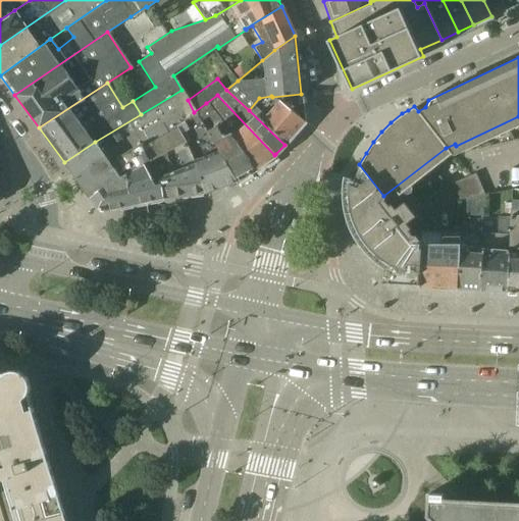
[(194,112),(188,100),(182,90),(141,114),(95,142),(64,162),(79,183),(122,157),(149,141),(175,125),(195,113),(194,112)]
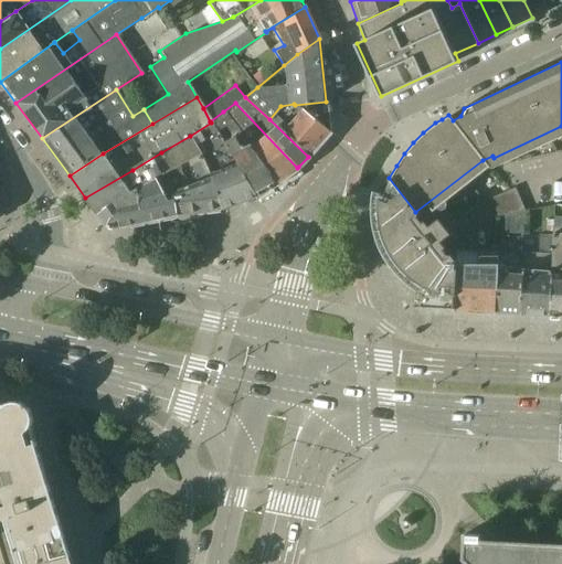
[(269,119),(308,157),(329,134),(326,102),(295,105),(294,104),(281,106),(269,119)]
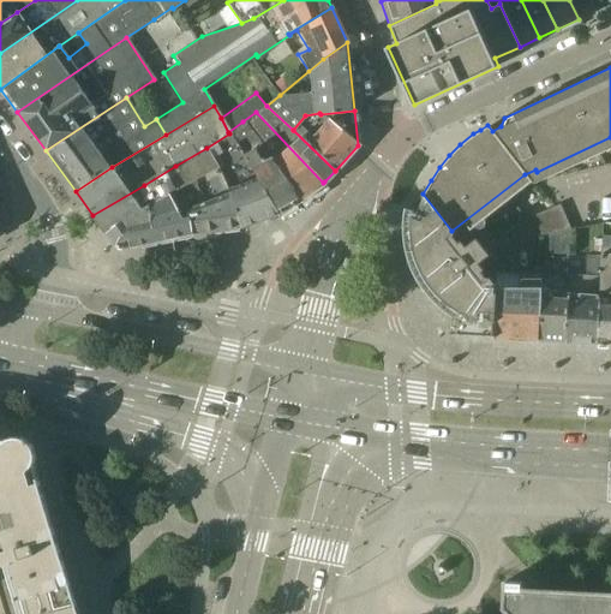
[(256,112),(243,121),(298,202),(323,183),(256,112)]
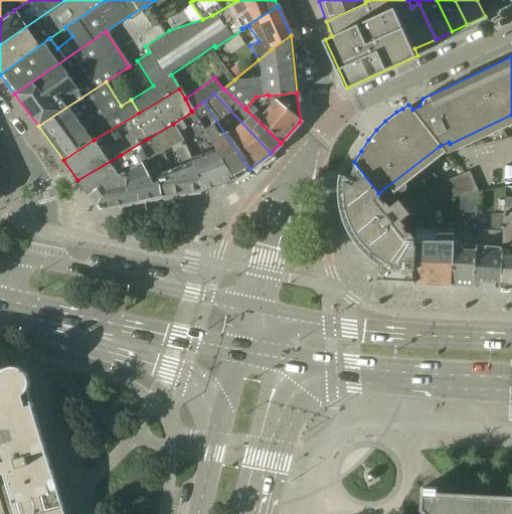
[(239,174),(249,169),(203,102),(191,111),(192,112),(232,178),(239,174)]
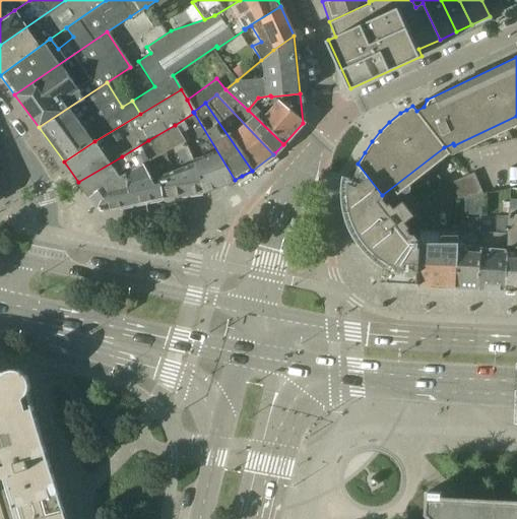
[(204,192),(235,180),(194,113),(175,125),(204,192)]
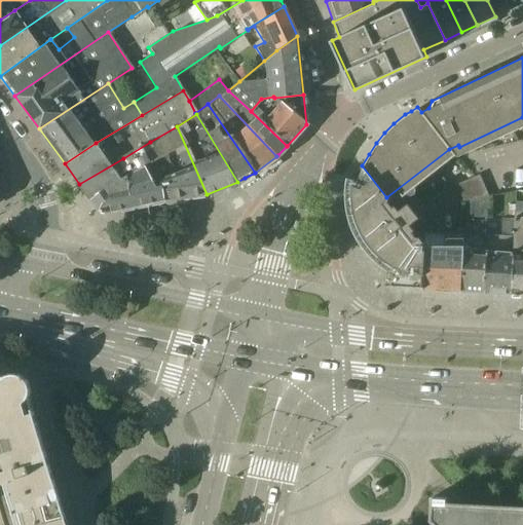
[(207,194),(177,126),(150,142),(162,200),(207,194)]
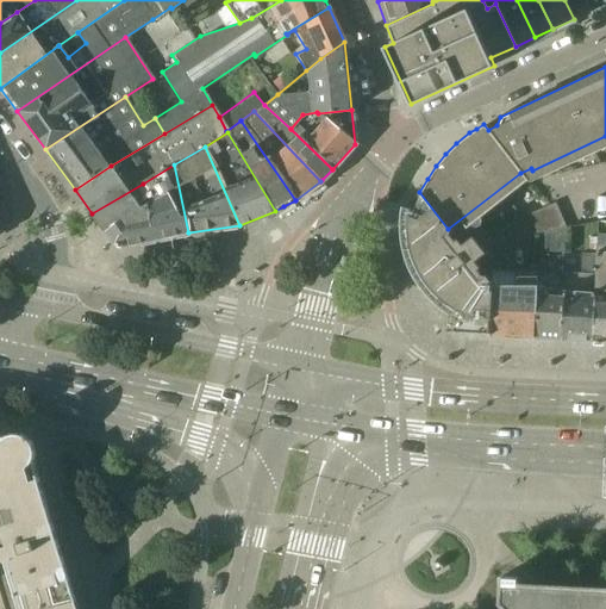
[(155,240),(188,232),(174,165),(143,184),(155,240)]
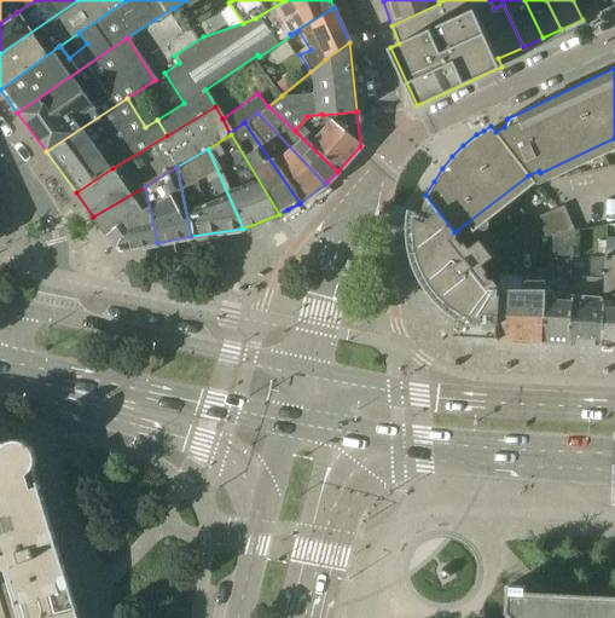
[(123,250),(157,243),(145,186),(93,217),(114,247),(123,250)]
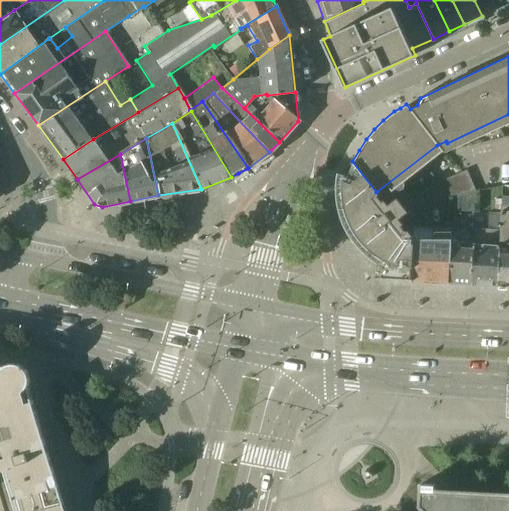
[(376,192),(352,161),(350,158),(343,174),(336,173),(335,182),(334,192),(335,202),(337,211),(340,219),(343,227),(347,235),(352,242),(357,248),(363,254),(370,259),(377,264),(376,277),(376,279),(380,279),(410,280),(412,237),(397,218),(386,205),(376,192)]
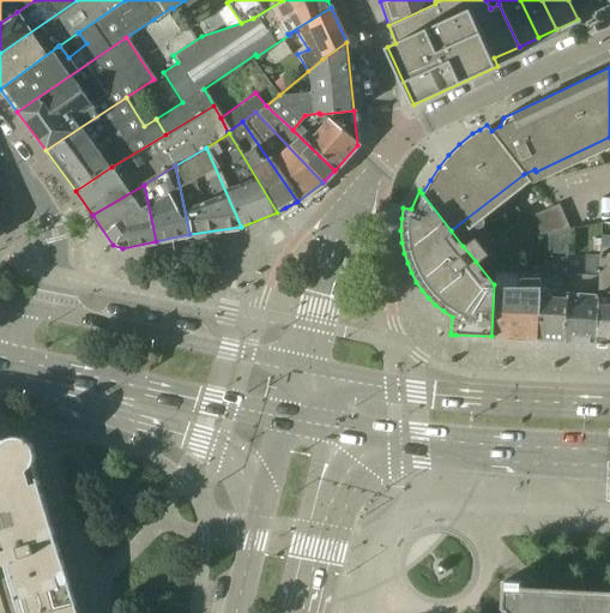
[(539,234),(568,228),(557,203),(531,215),(539,234)]
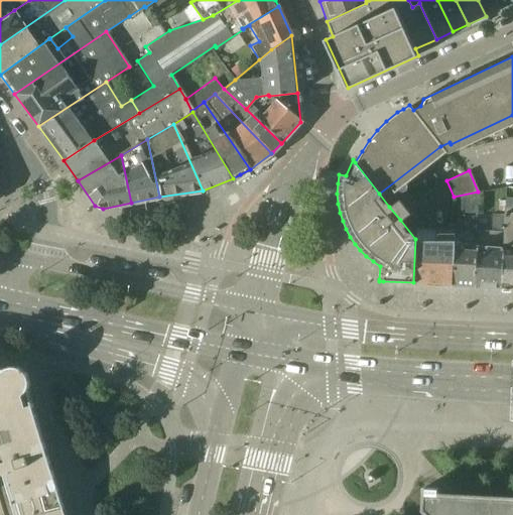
[(512,237),(512,233),(512,232),(512,197),(504,198),(504,214),(501,287),(512,287),(512,237)]
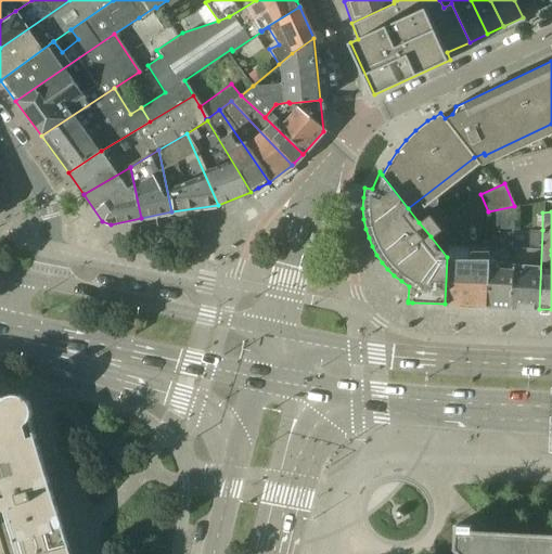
[(486,266),(487,247),(487,246),(446,245),(444,242),(447,240),(439,230),(431,236),(447,257),(445,304),(446,304),(484,306),(486,266)]
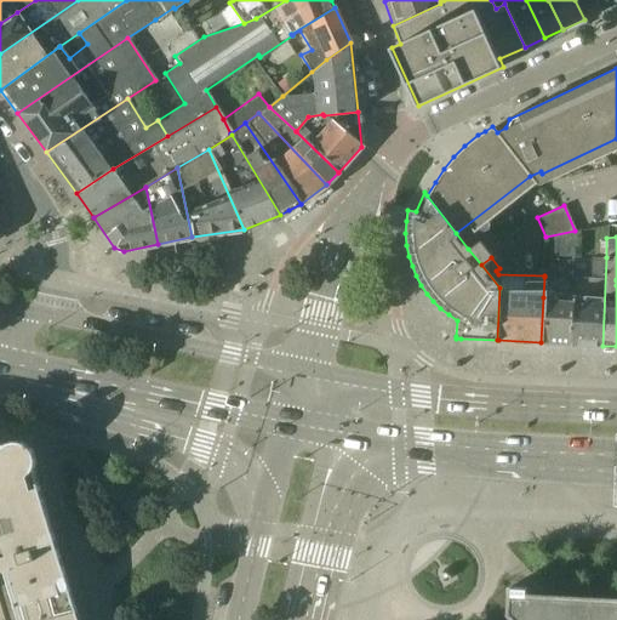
[(603,346),(606,257),(589,257),(588,297),(571,297),(571,301),(569,343),(603,346)]
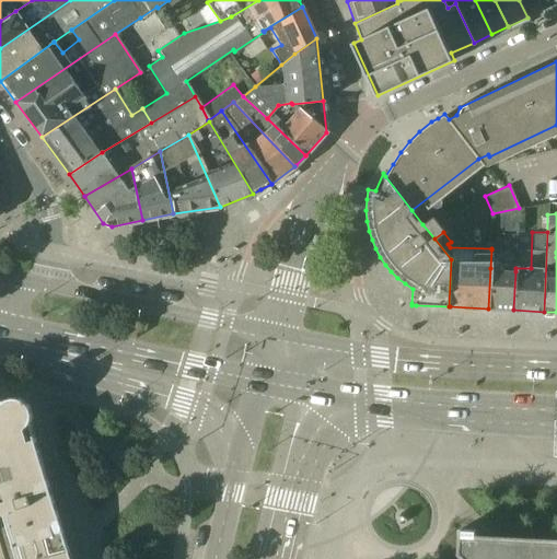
[(513,310),(515,271),(505,271),(505,251),(491,249),(490,268),(488,309),(513,310)]
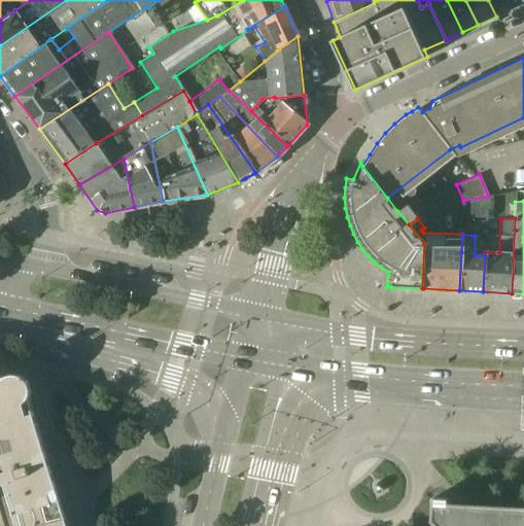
[(65,525),(63,516),(28,398),(27,397),(28,393),(29,393),(29,388),(28,383),(25,379),(21,376),(16,374),(11,374),(6,375),(3,377),(0,376),(0,521),(1,525),(65,525)]
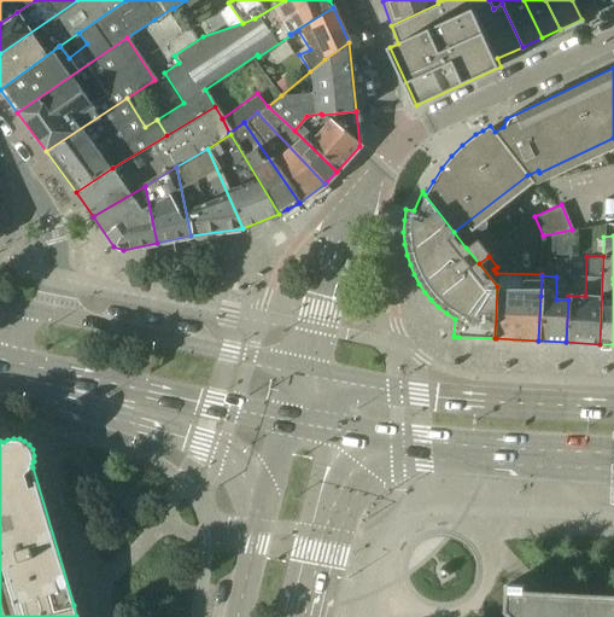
[(613,616),(613,595),(521,592),(521,586),(504,585),(503,611),(508,616),(613,616)]
